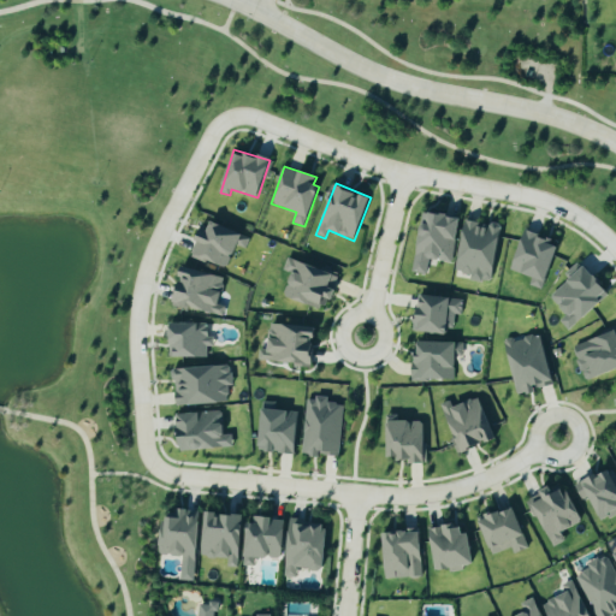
[(460,217),(422,211),(413,272),(426,274),(428,259),(452,262),(460,217)]
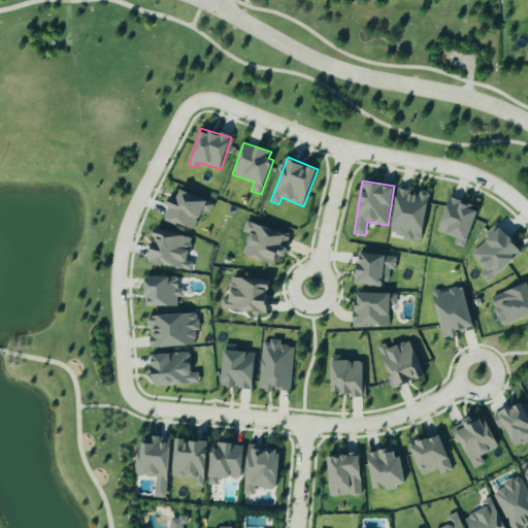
[(215,203),(177,188),(164,218),(194,231),(202,210),(210,213),(215,203)]
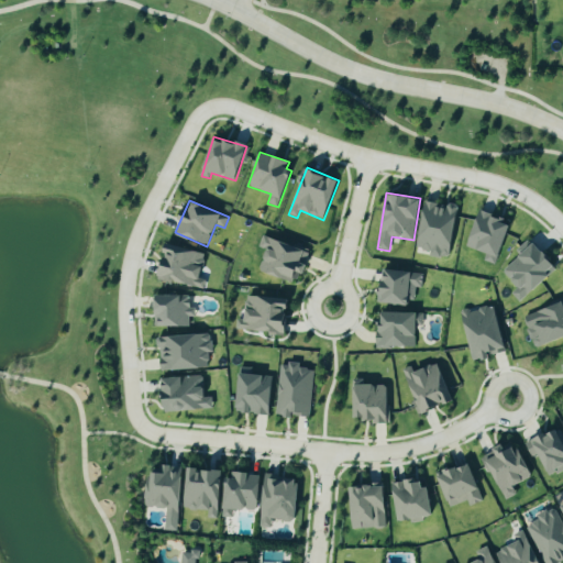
[(457,205),(449,203),(449,206),(423,202),(417,249),(430,251),(430,255),(450,258),(457,205)]
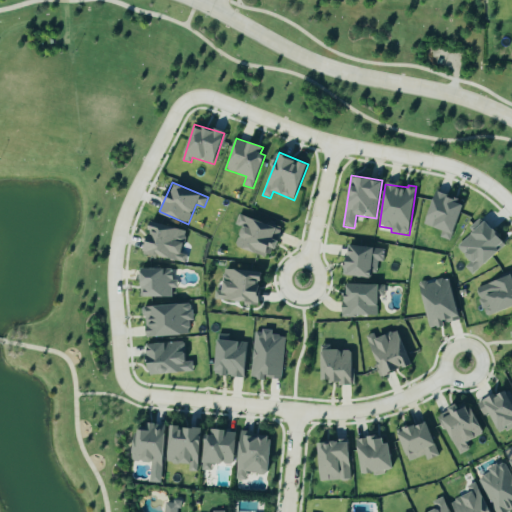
[(465,202),(435,192),(425,224),(442,230),(439,237),(452,241),(465,202)]
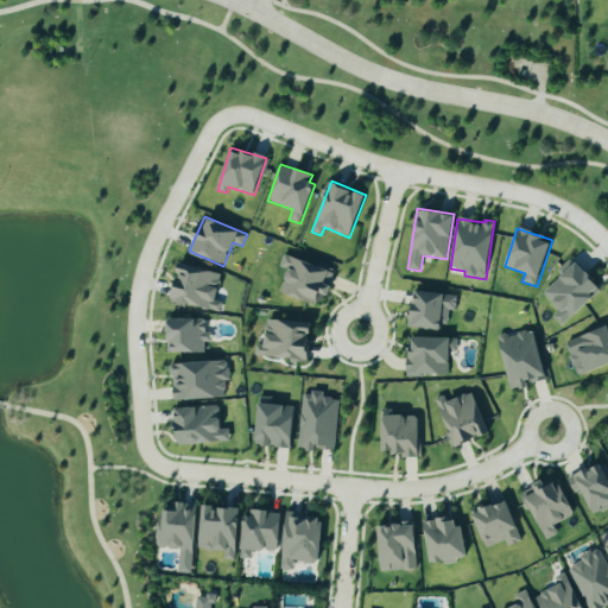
[(317,304),(321,293),(329,297),(337,271),(283,255),(279,266),(289,270),(280,293),(317,304)]
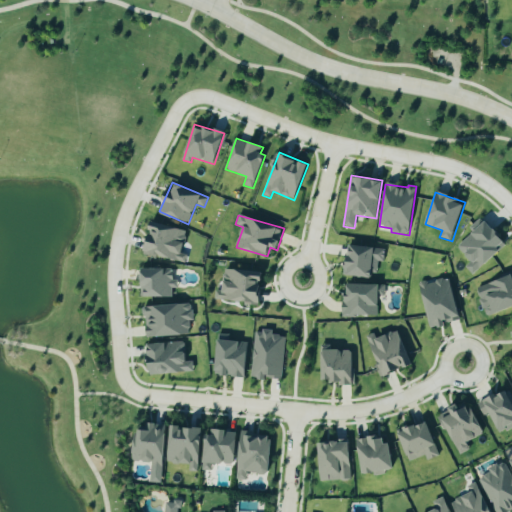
[(507,246),(483,216),(469,227),(473,233),(457,246),(470,262),(465,266),(471,274),(507,246)]
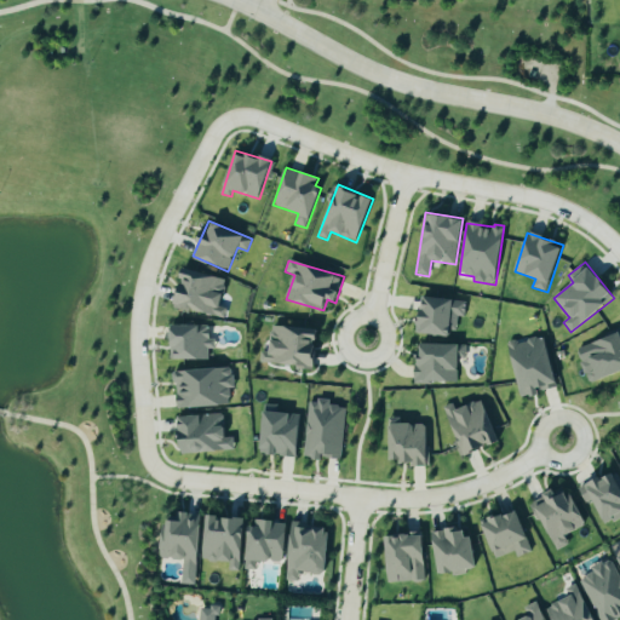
[(227,280),(184,268),(173,305),(223,320),(227,309),(219,306),(227,280)]
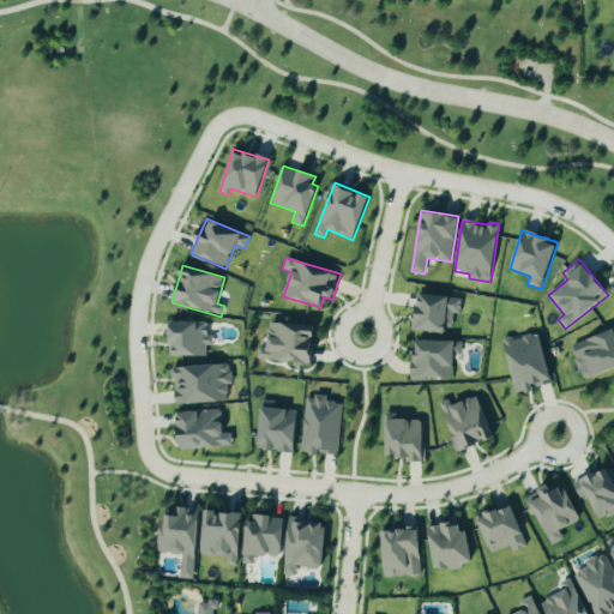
[(462,298),(416,294),(414,331),(446,333),(447,315),(461,317),(462,298)]
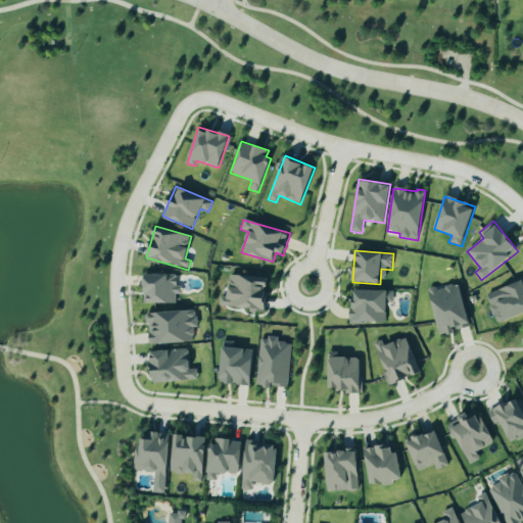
[(175,303),(175,294),(180,294),(180,286),(176,286),(176,275),(144,274),(143,302),(175,303)]
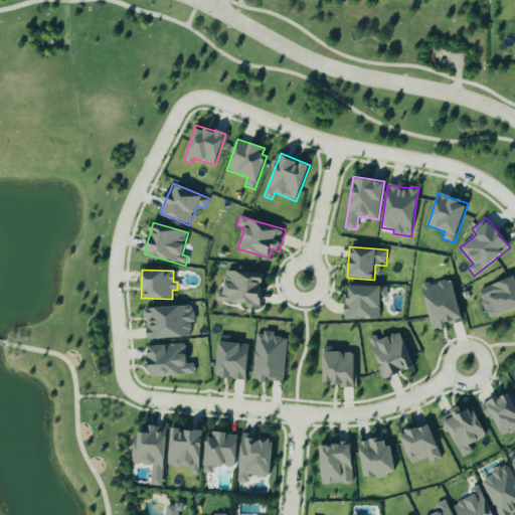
[(216,303),(263,305),(264,273),(226,271),(225,293),(216,293),(216,303)]
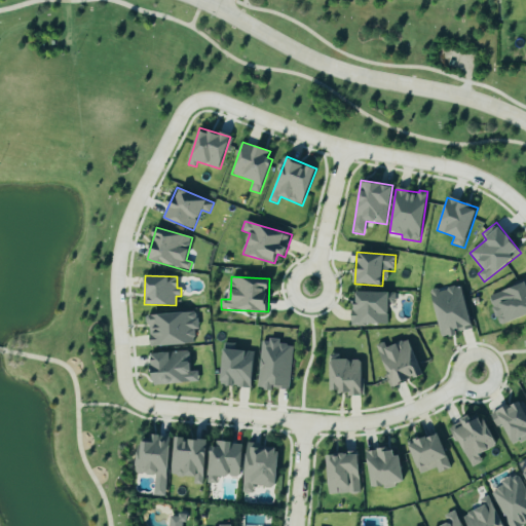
[(525,315),(525,282),(488,297),(499,326),(525,315)]
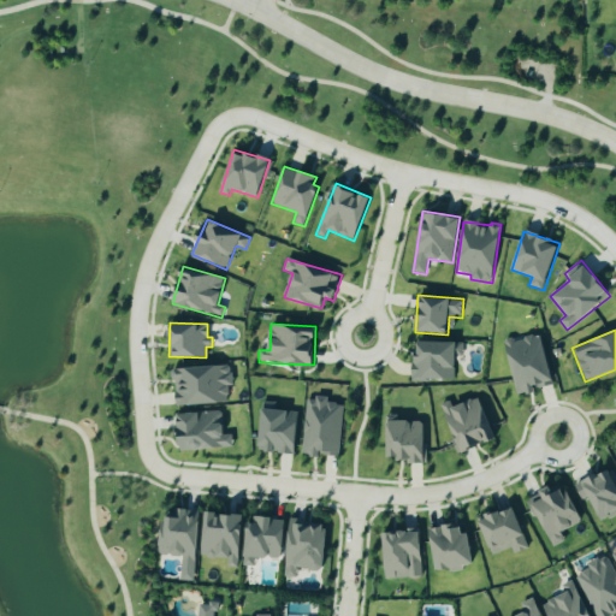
[(554,381),(540,333),(505,343),(519,396),(533,392),(532,388),(554,381)]
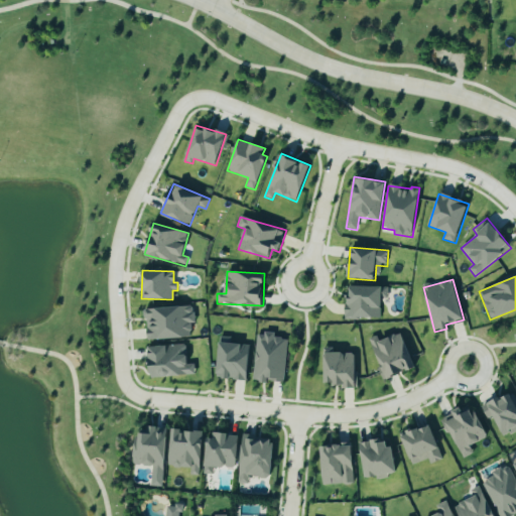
[(383,286),(351,286),(351,301),(345,301),(345,318),(383,318),(383,292),(383,286)]
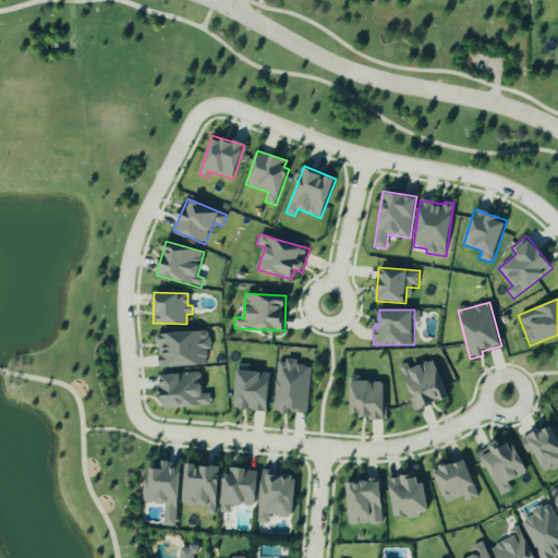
[(158,367),(206,365),(206,351),(209,350),(209,331),(157,334),(158,367)]
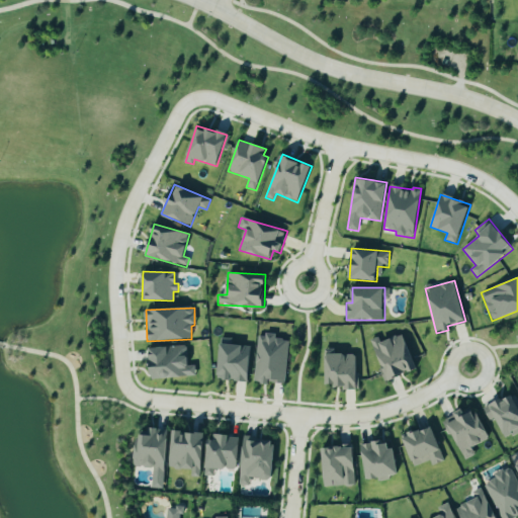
[(288,340),(275,339),(275,335),(257,334),(254,382),(269,383),(269,382),(285,383),(288,340)]
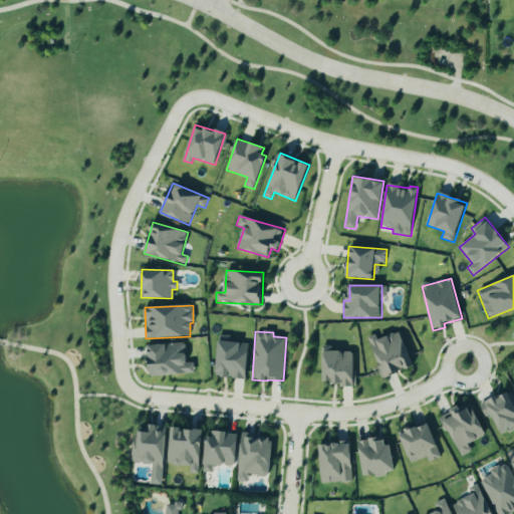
[(412,367),(399,332),(377,339),(375,334),(367,337),(382,378),(412,367)]
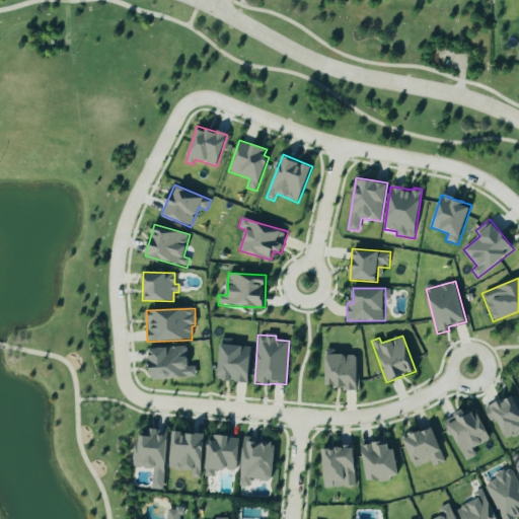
[(218,380),(249,382),(250,346),(220,345),(218,380)]
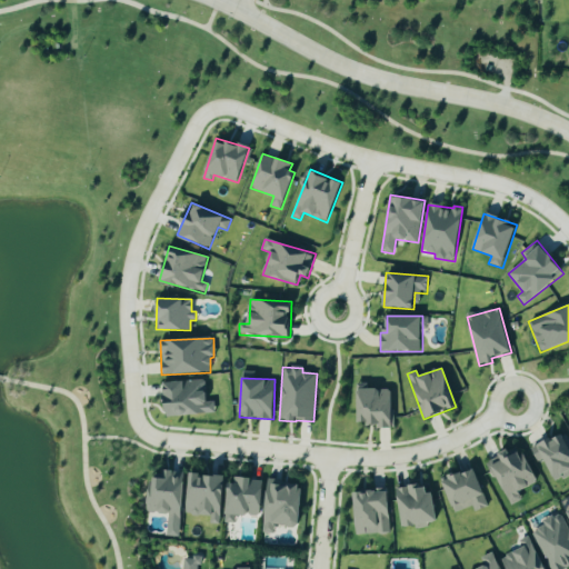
[(165,382),(167,416),(216,413),(215,401),(206,402),(205,380),(165,382)]
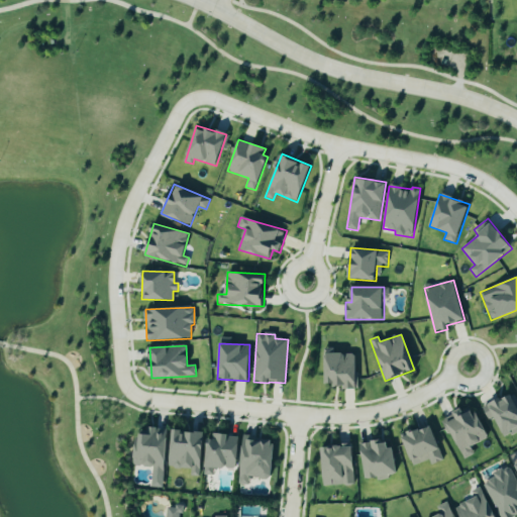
[(326,388),(356,386),(355,352),(324,353),(326,388)]
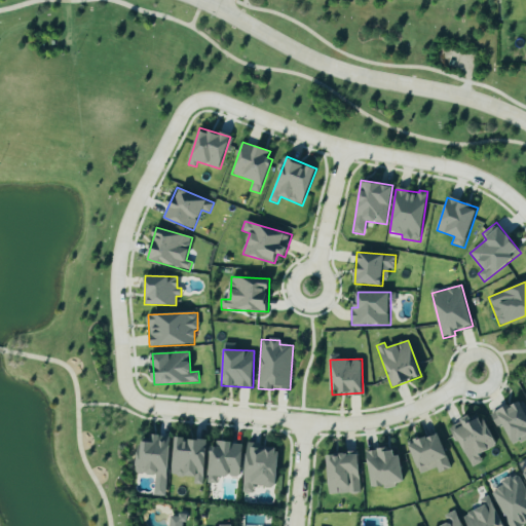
[(496,427),(503,424),(513,445),(525,438),(525,409),(522,400),(490,414),(496,427)]
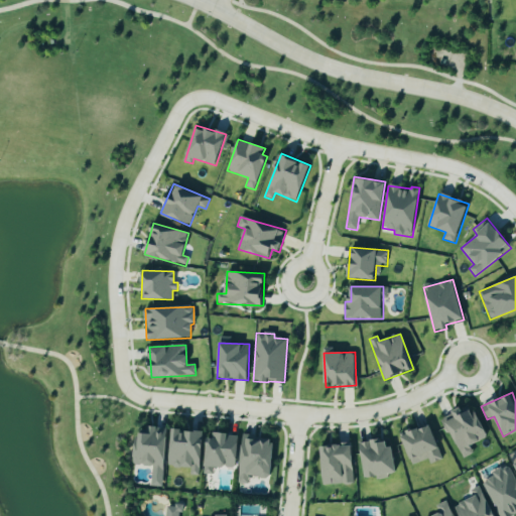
[(441,417),(462,459),(473,454),(470,446),(486,438),(470,404),(441,417)]
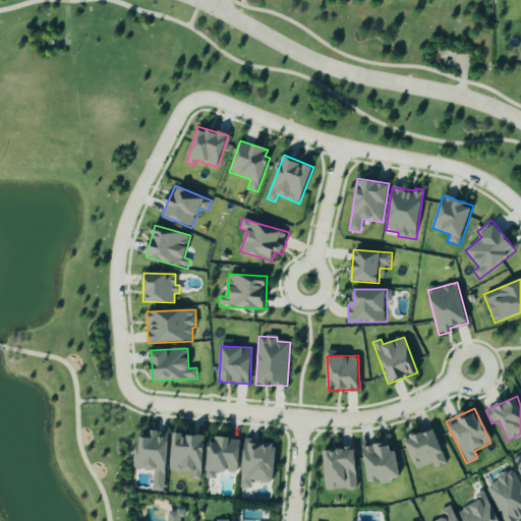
[(416,472),(446,461),(435,428),(404,439),(416,472)]
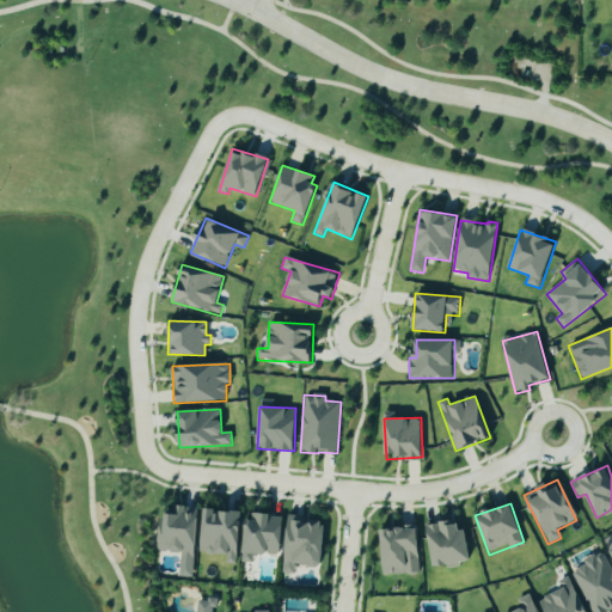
[(199,507),(177,507),(176,516),(160,515),(159,551),(182,552),(181,563),(196,563),(199,507)]
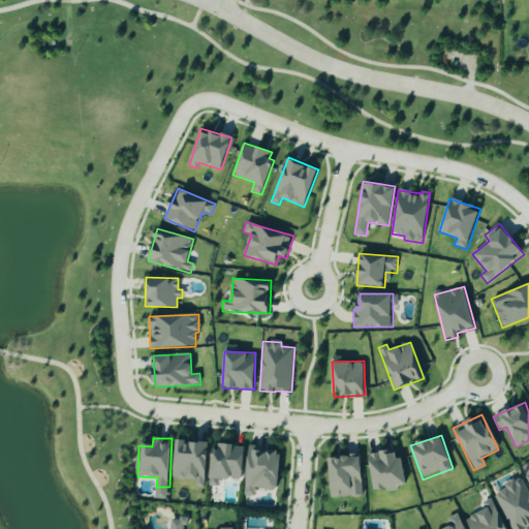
[(207,442),(176,441),(175,478),(195,479),(195,486),(206,487),(207,442)]
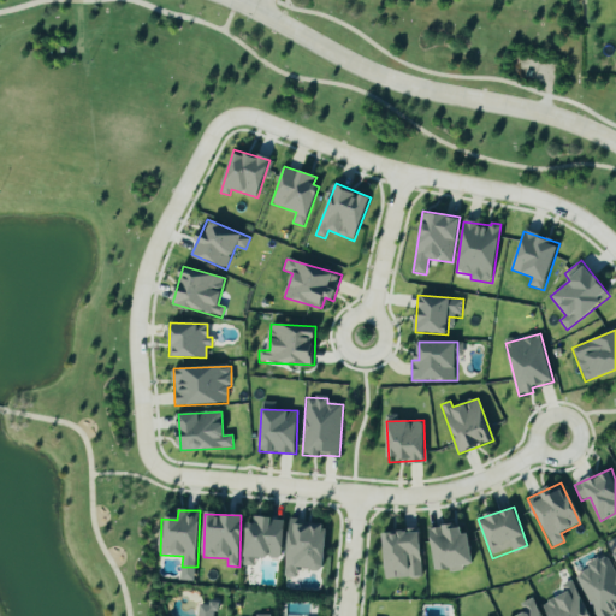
[(244,566),(254,567),(254,557),(282,560),(285,520),(249,516),(244,566)]
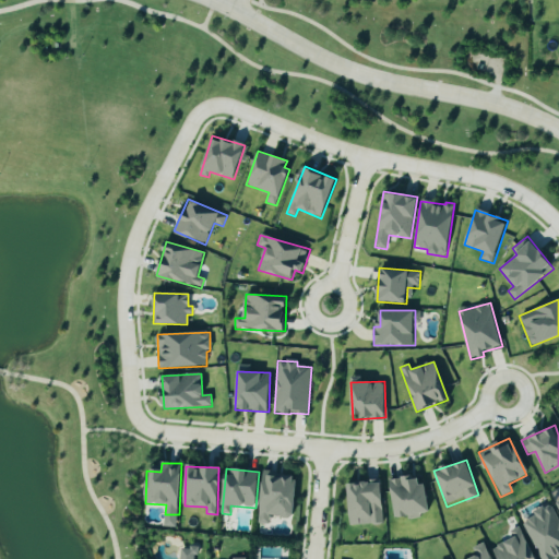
[(297,475),(262,474),(260,524),(269,524),(269,516),(295,518),(297,475)]
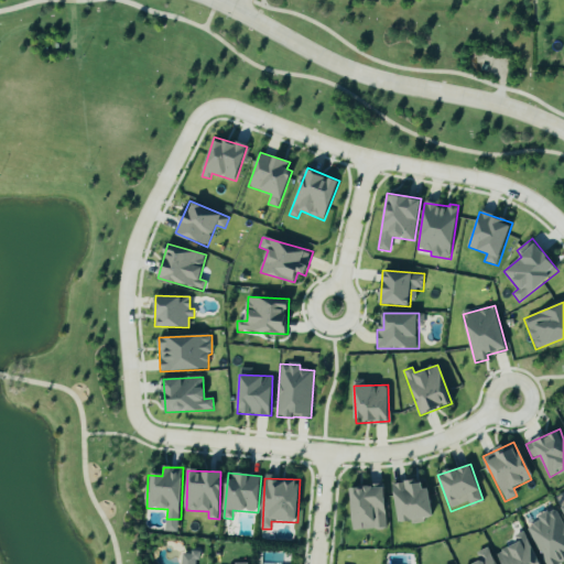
[(393,485),(399,523),(434,518),(429,488),(423,489),(422,480),(393,485)]
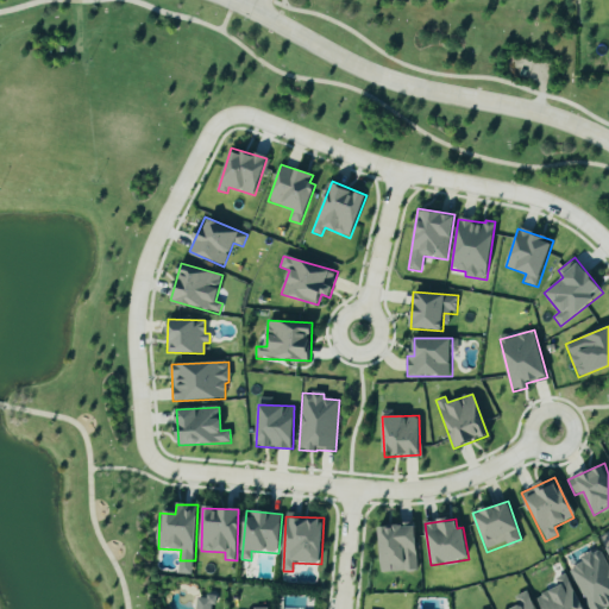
[(418,571),(416,526),(380,527),(381,572),(418,571)]
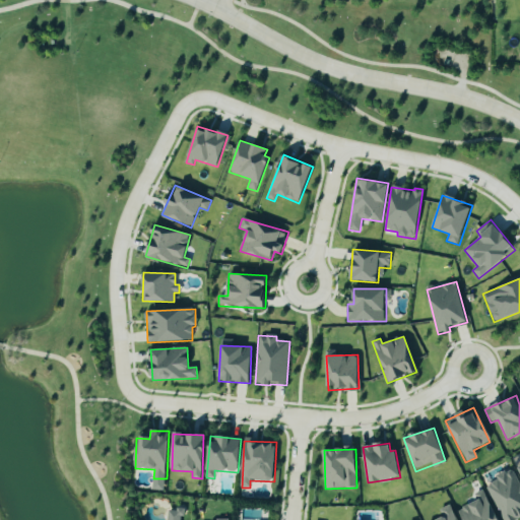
[(519,484),(513,470),(484,484),(502,519),(517,519),(519,519),(519,484)]
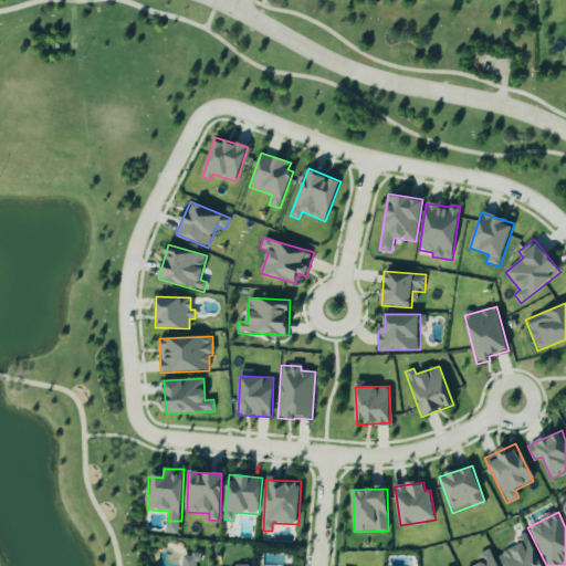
[(499,555),(503,565),(542,565),(525,533),(515,538),(519,545),(499,555)]
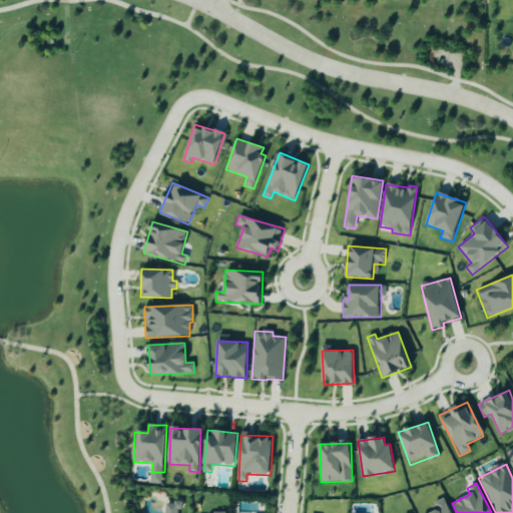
[(431,512),(452,512),(445,497),(433,503),(437,511),(431,512)]
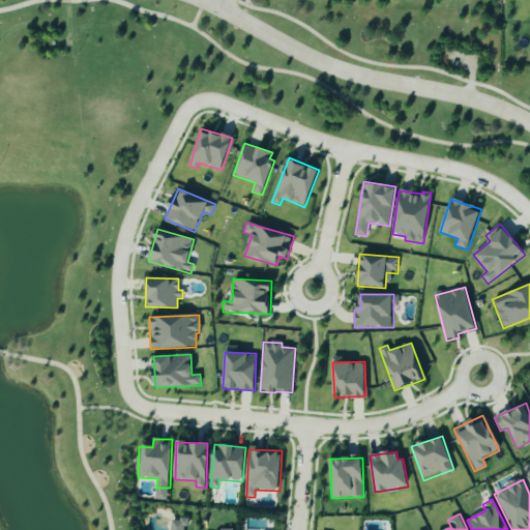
[(184,529),(186,518),(184,518),(172,522),(171,529),(184,529)]
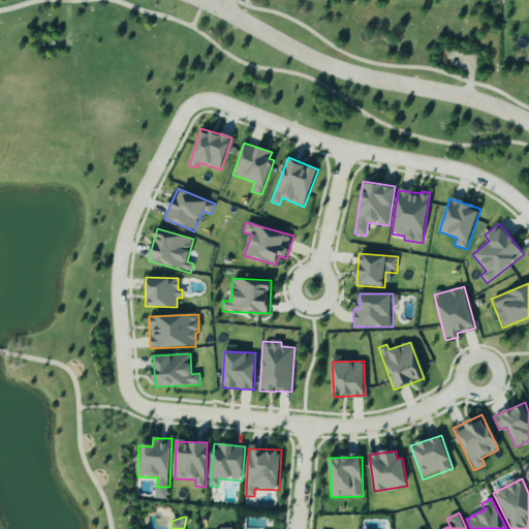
All buildings are outlined.
